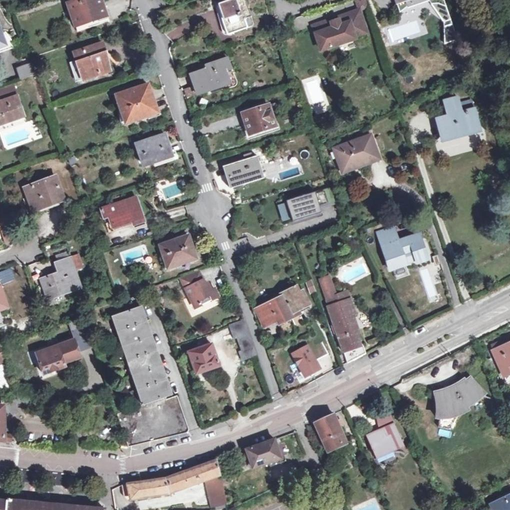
[(75,30),(106,19),(100,0),(70,0),(65,2),(75,30)]
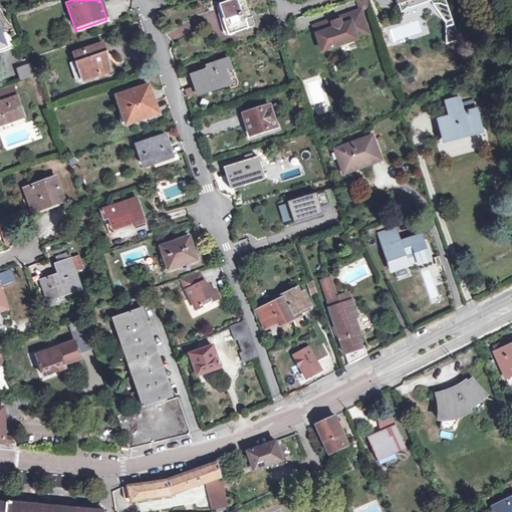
[(250,25),(247,16),(250,15),(245,0),(223,0),(219,2),(229,32),(250,25)]
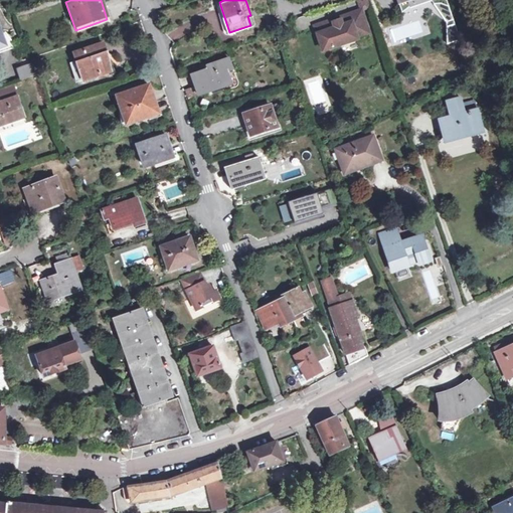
[(356,0),(360,9),(369,6),(367,0),(356,0)]
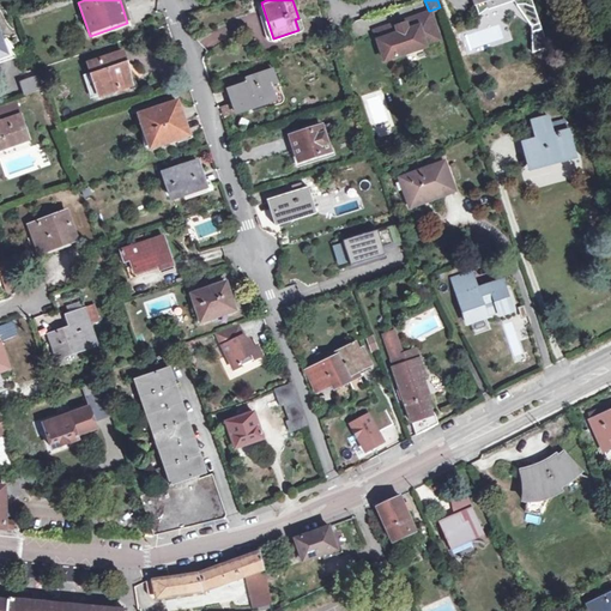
[(475,0),(479,14),(489,5),(504,0),(513,0),(515,4),(524,2),(533,6),(531,0),(475,0)]
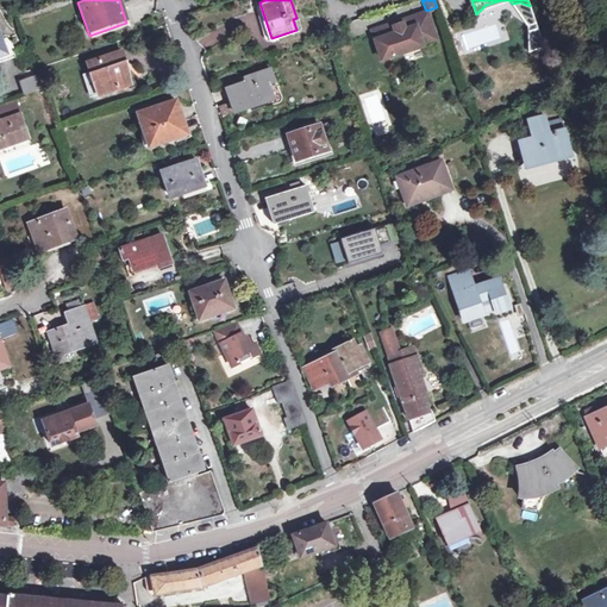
[(520,2),(512,4),(527,23),(534,20),(530,6),(520,2)]
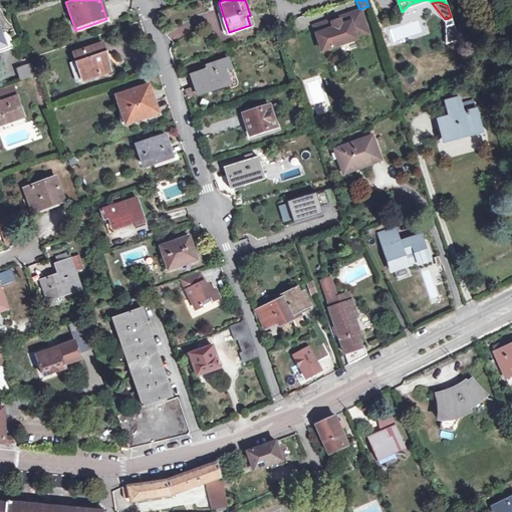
[(364,26),(359,9),(313,24),(322,49),(355,37),(353,30),(364,26)]
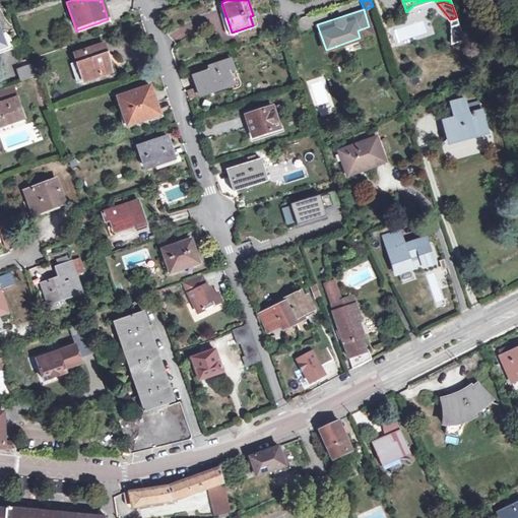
[(456,17),(450,19),(449,25),(458,22),(456,17)]
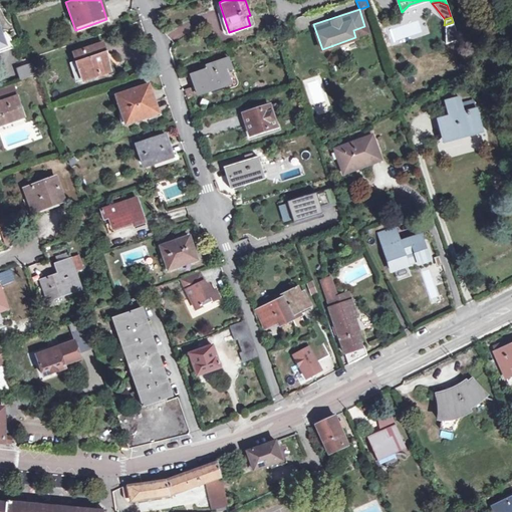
[(353,30),(355,37),(367,33),(364,26),(353,30)]
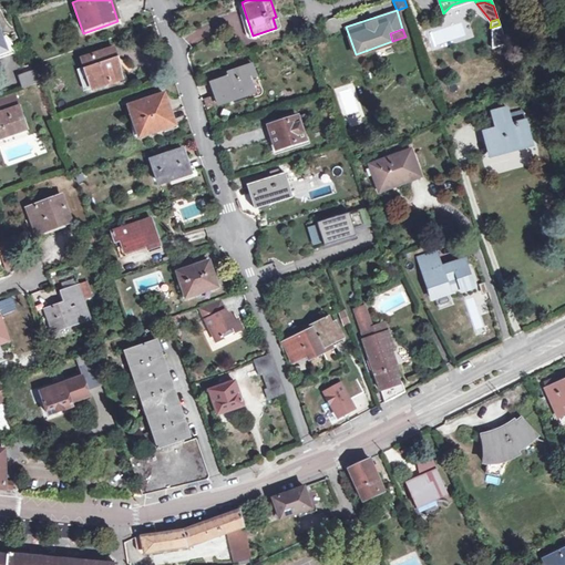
[(82,90),(122,76),(112,48),(80,58),(83,67),(75,69),(82,90)]
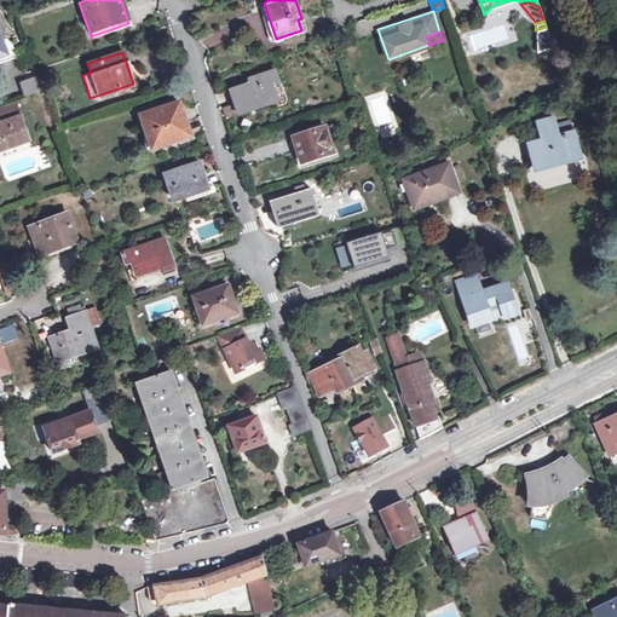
[(232,102),(236,113),(277,99),(271,84),(277,82),(272,69),(246,78),(247,81),(228,88),(232,102)]
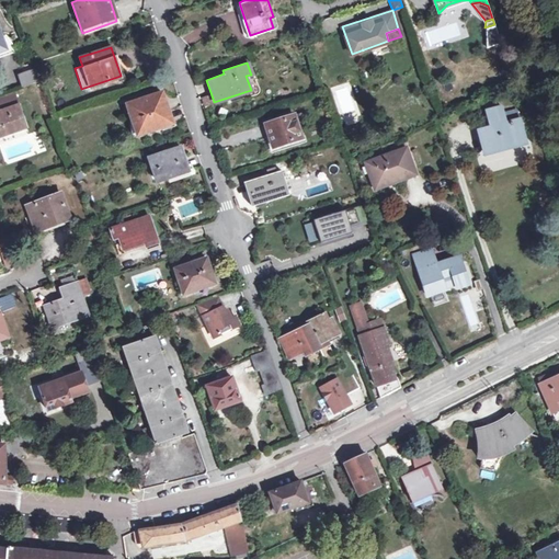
[(15,72),(20,86),(37,79),(33,67),(15,72)]
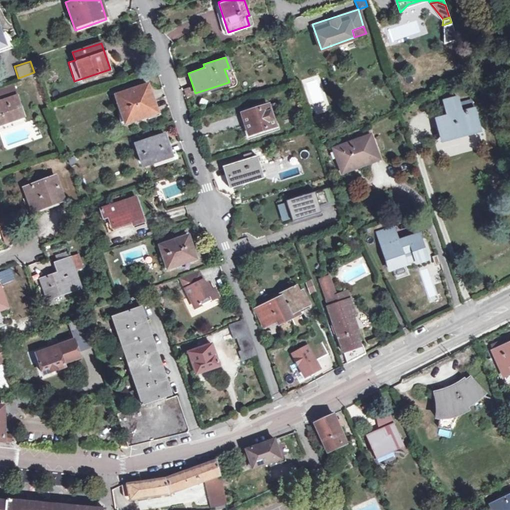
[(0,119),(3,118),(4,121),(22,114),(10,81),(0,84),(0,119)]
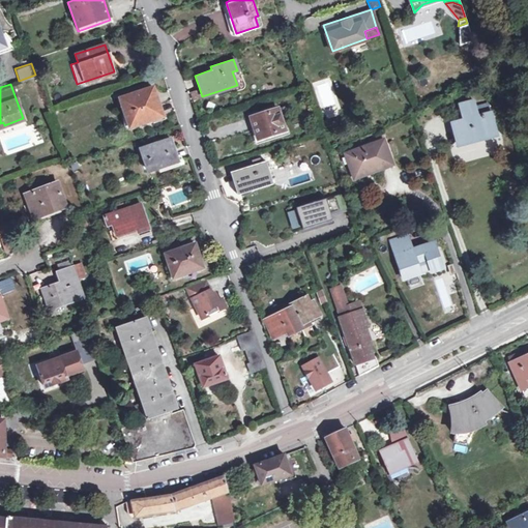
[(151,86),(119,97),(128,125),(162,115),(151,86)]
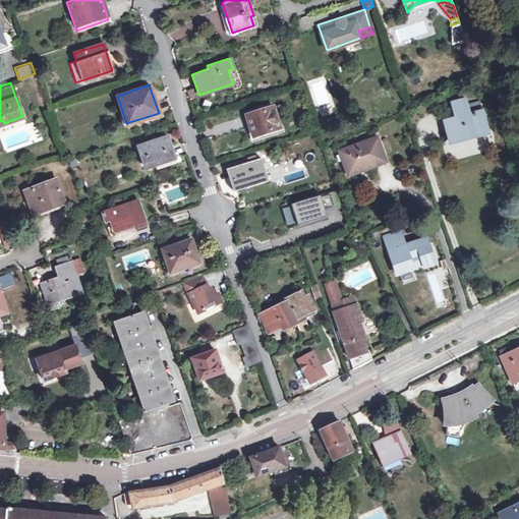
[(188,98),(198,95),(195,87),(185,90),(188,98)]
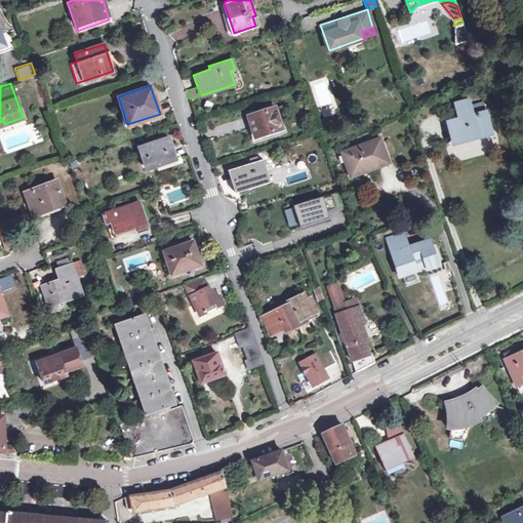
[(485,111),(479,113),(472,115),(471,108),(468,98),(454,103),(457,118),(446,121),(451,143),(491,132),(485,111)]
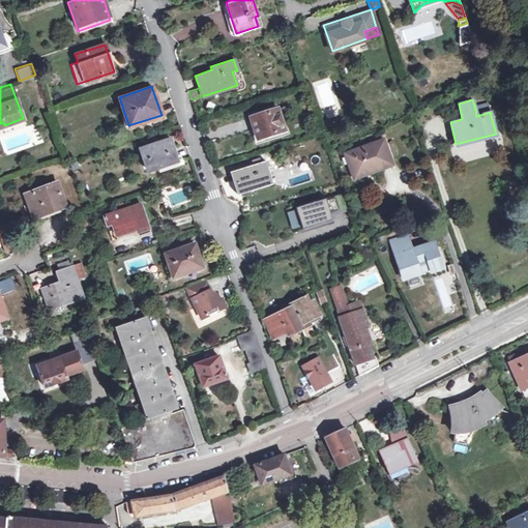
[(275,108),(279,117),(287,114),(284,106),(275,108)]
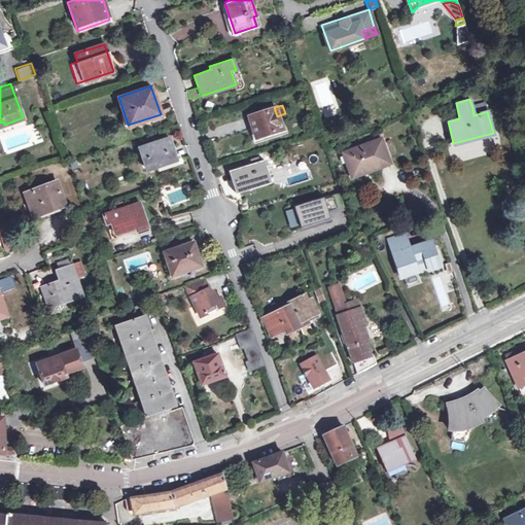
[(474,115),(481,113),(479,106),(473,108),(474,115)]
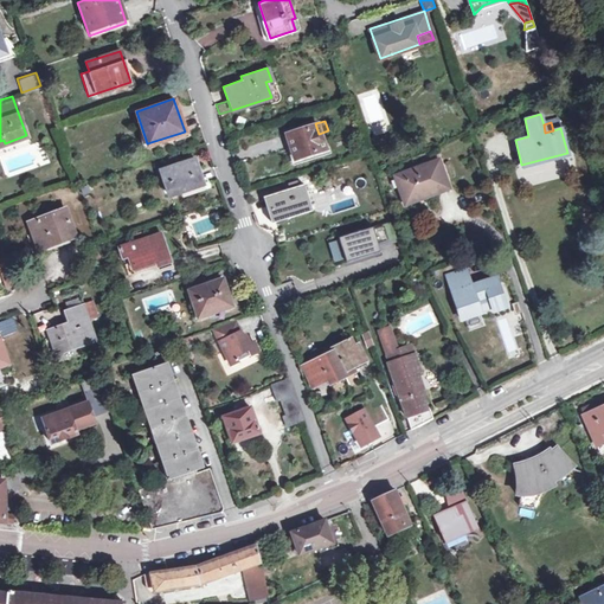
[(319,134),(315,123),(286,133),(294,158),(323,147),(319,134)]
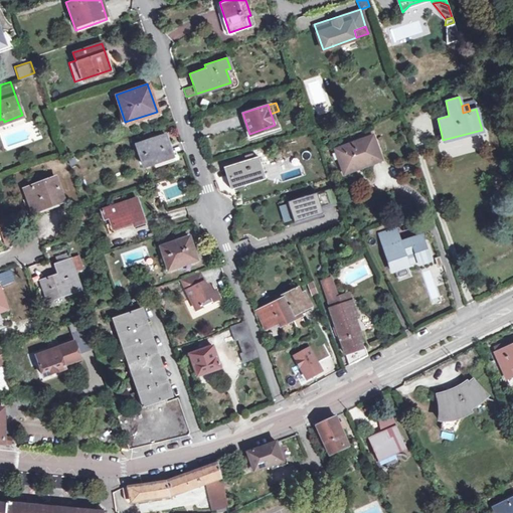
[(142,164),(171,154),(164,133),(135,143),(142,164)]
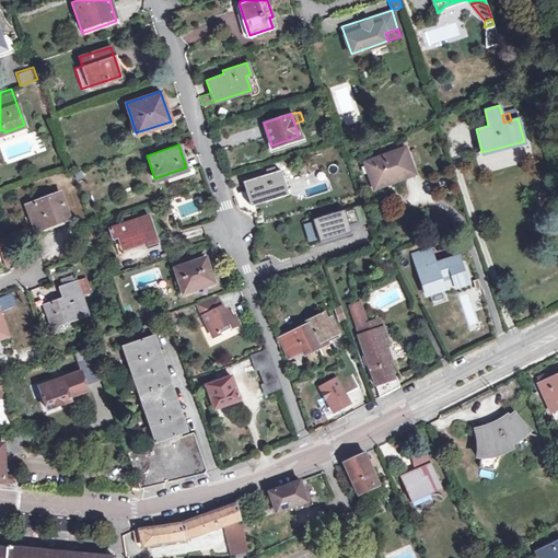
[(362,161),(371,184),(392,175),(394,179),(414,172),(404,146),(362,161)]
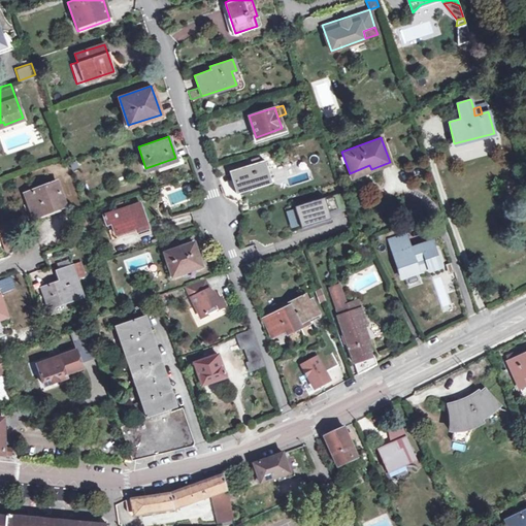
[(256,157),(250,158),(252,164),(231,171),(238,192),(271,182),(264,161),(259,162),(256,157)]
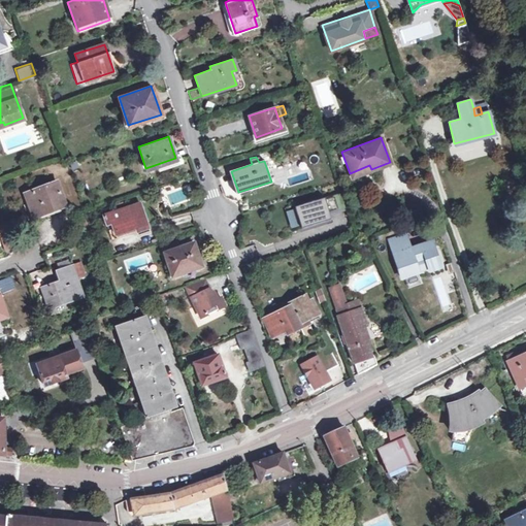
[(369,165),(350,173),(352,177),(371,169),(369,165)]
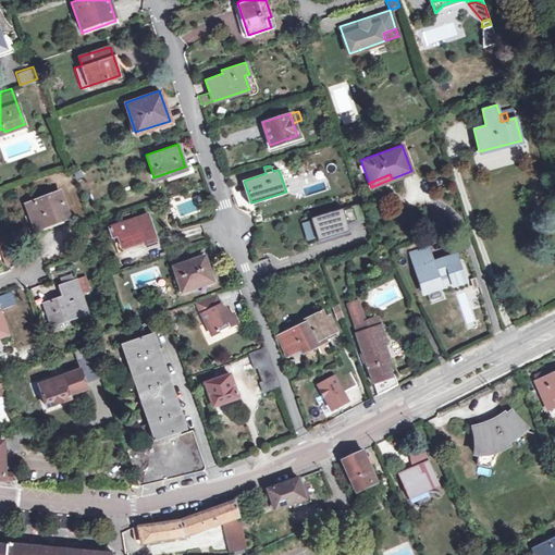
[(35,229),(59,219),(58,216),(65,212),(58,189),(26,204),(35,229)]
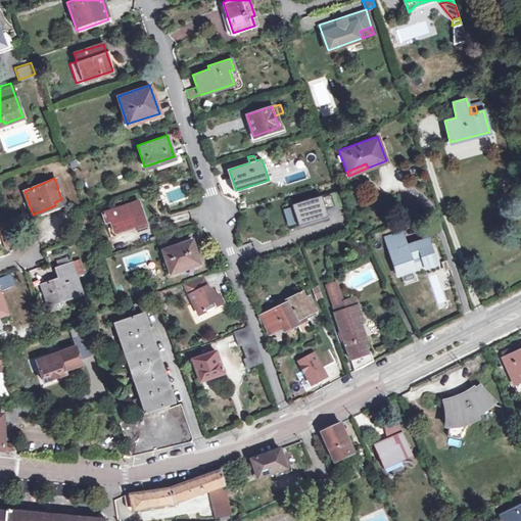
[(320,195),(291,203),(297,223),(326,215),(320,195)]
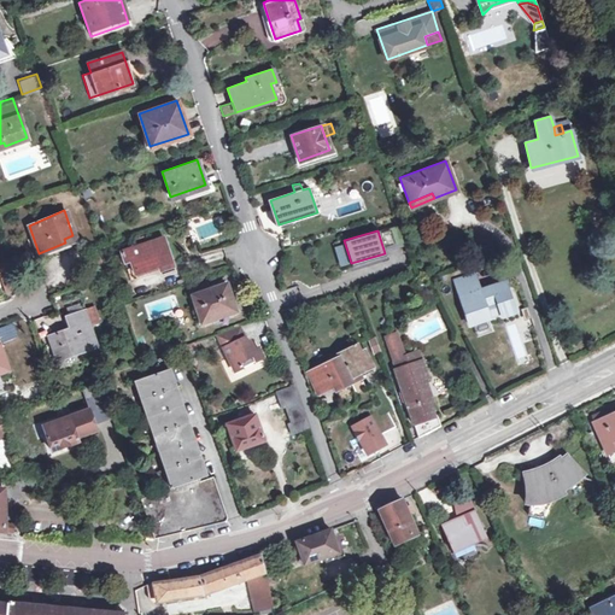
[(159,269),(173,265),(163,236),(127,249),(119,251),(123,261),(129,259),(134,274),(158,265),(159,269)]
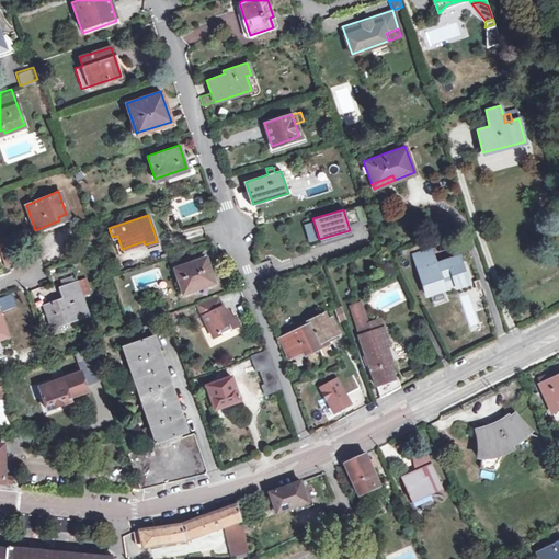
[(311,218),(301,221),(307,240),(317,237),(311,218)]
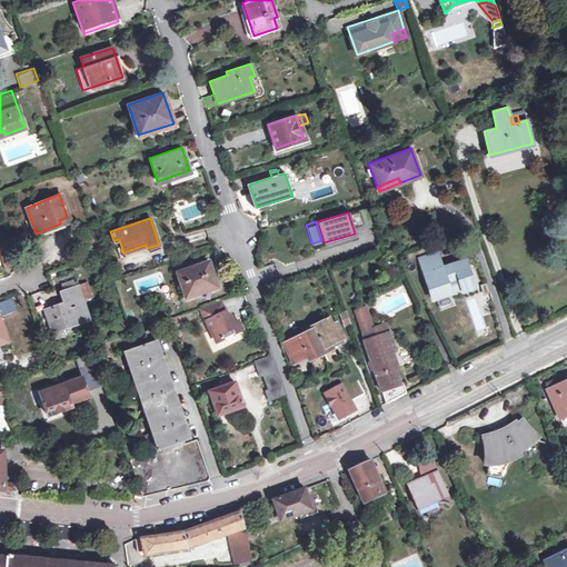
[(464,260),(446,266),(448,269),(441,271),(440,267),(435,252),(418,258),(431,299),(449,292),(448,290),(471,282),(464,260)]
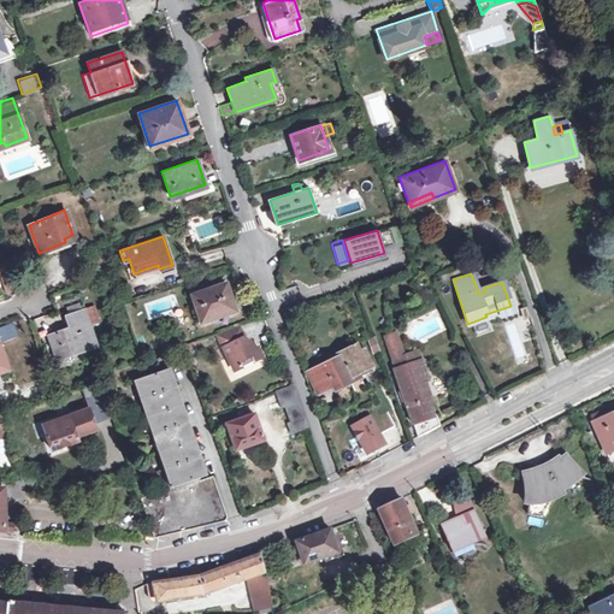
[(225,282),(192,294),(200,322),(211,317),(210,313),(232,305),(225,282)]
